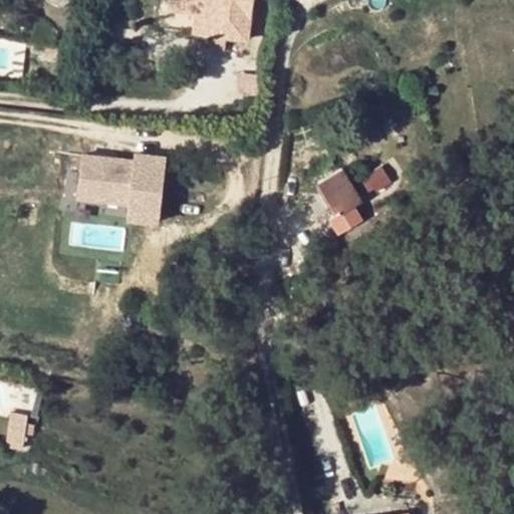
[(169,0),(155,0),(152,27),(193,32),(195,14),(168,11),(169,0)]
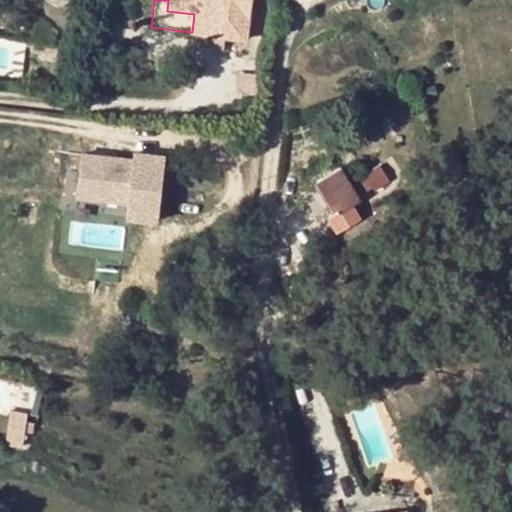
[(253,0),(168,0),(167,11),(194,14),(207,16),(206,36),(248,41),(253,0)]
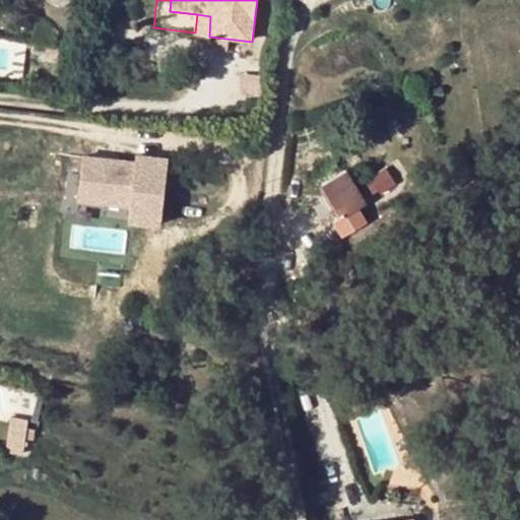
[(210,16),(197,14),(195,33),(195,36),(209,37),(210,16)]
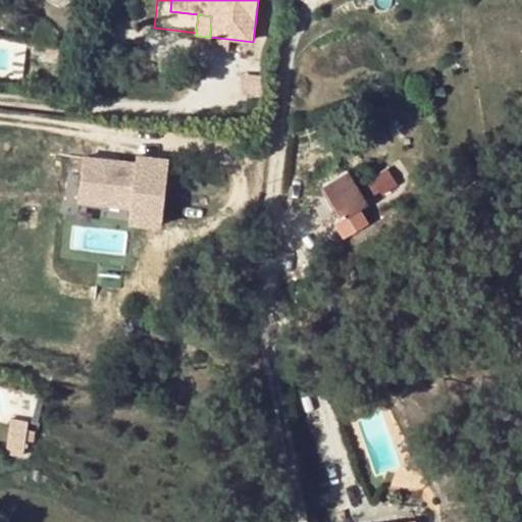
[(137,163),(135,179),(166,184),(169,160),(138,156),(137,163)]
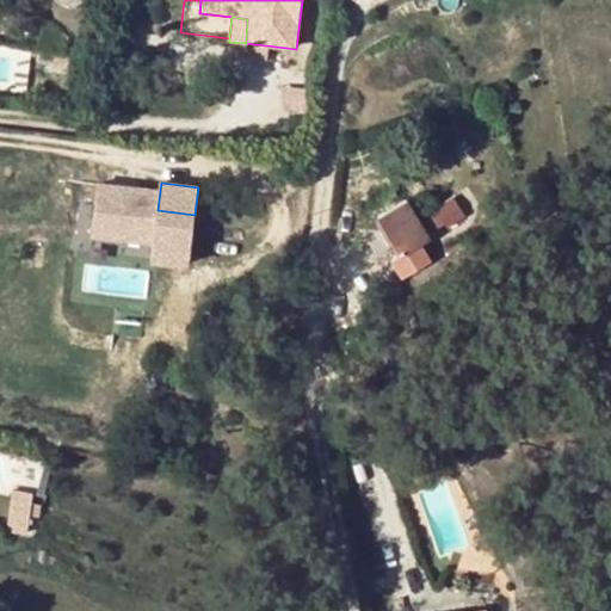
[(158,210),(160,191),(144,189),(99,184),(94,229),(155,236),(153,259),(189,264),(195,215),(158,210)]
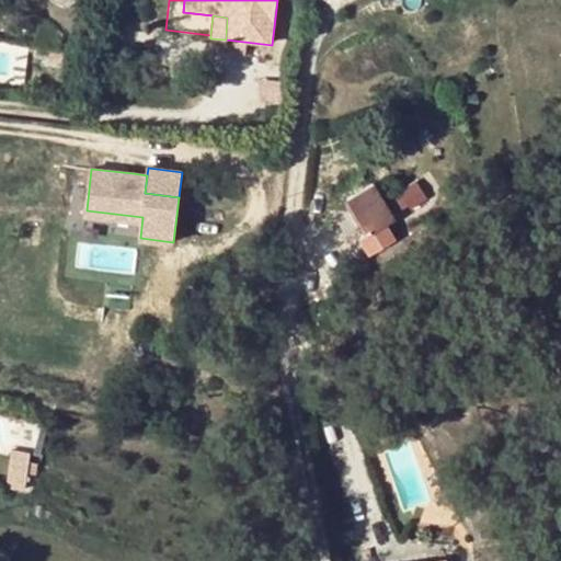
[(395,194),(402,213),(428,202),(421,183),(395,194)]
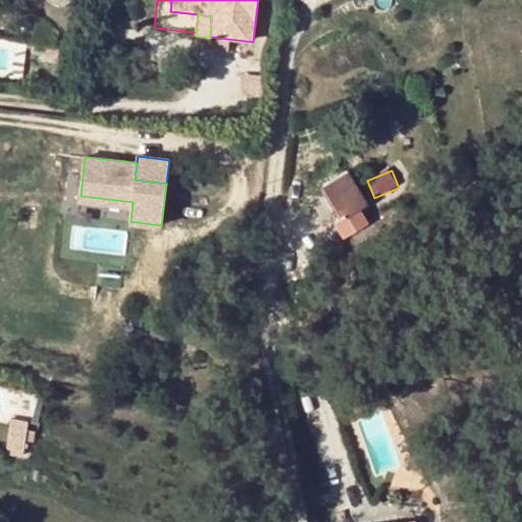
[(324,185),(343,217),(366,204),(348,172),(324,185)]
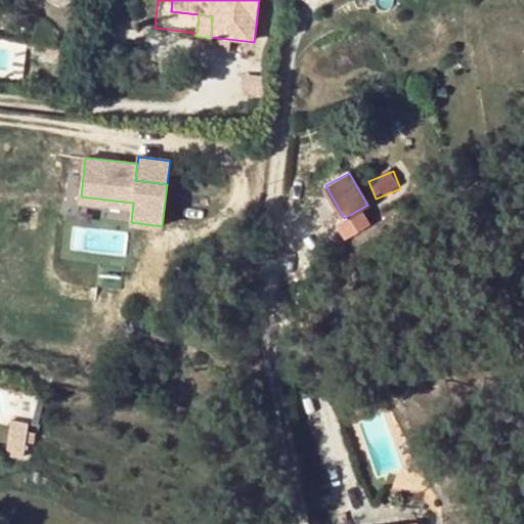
[(12,427),(7,451),(25,455),(30,430),(12,427)]
